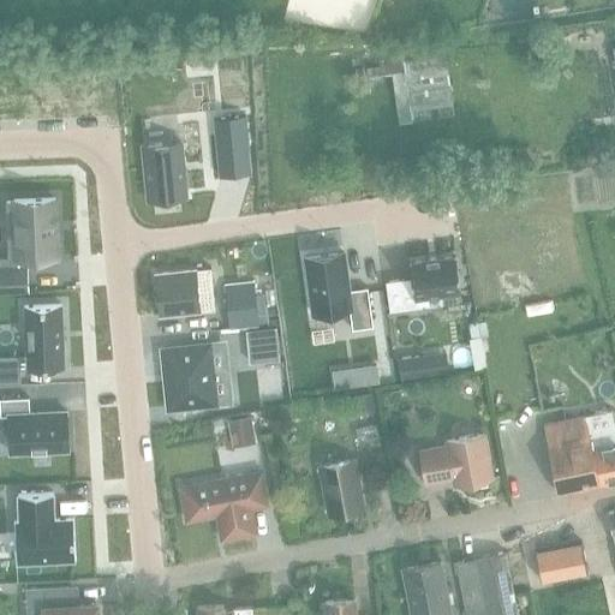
[(380,58),(386,125),(452,119),(446,52),(380,58)]
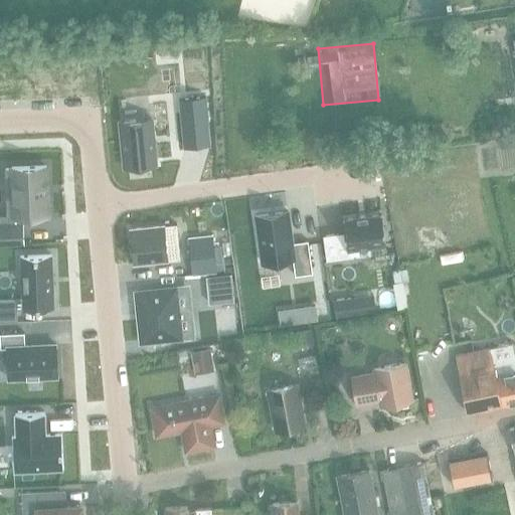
[(151,118),(120,121),(124,166),(155,163),(151,118)]
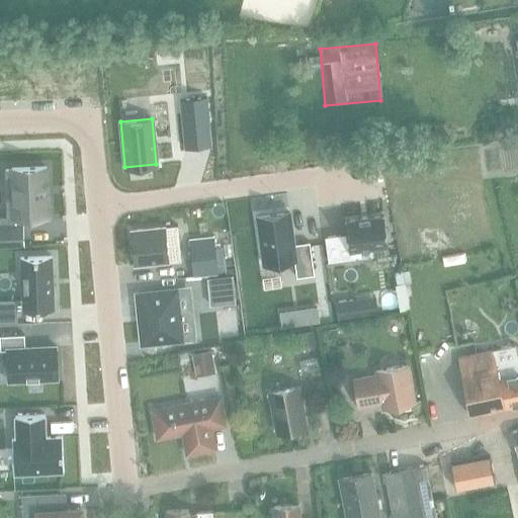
[(9,224),(0,224),(0,245),(23,245),(22,224),(20,224),(19,217),(48,216),(46,167),(11,168),(11,170),(5,170),(7,217),(9,217),(9,224)]
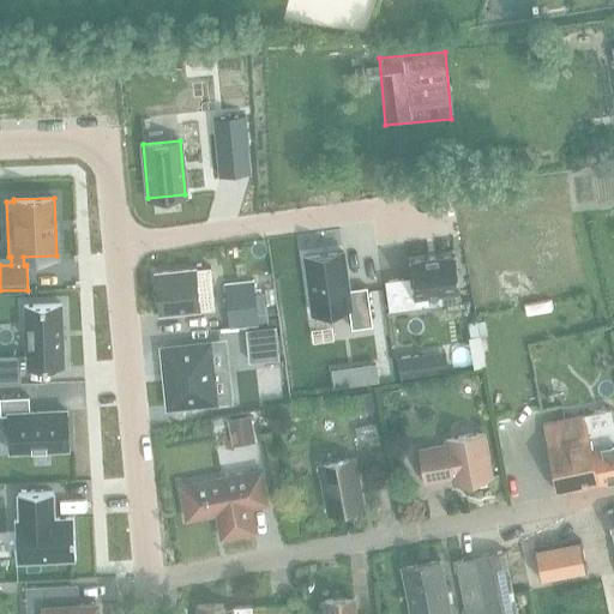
[(343,251),(305,257),(313,313),(349,308),(351,329),(372,325),(367,287),(348,289),(343,251)]
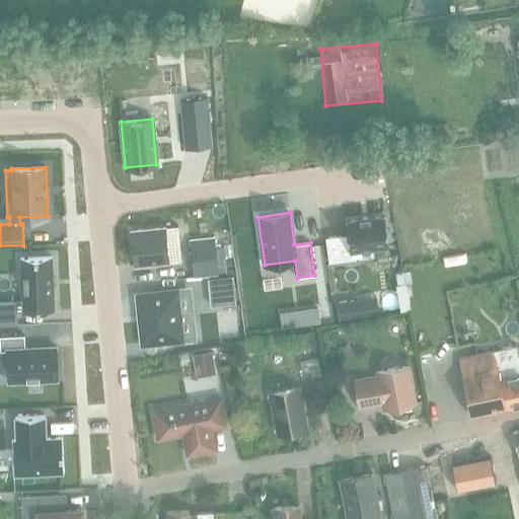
[(347,234),(325,237),(328,262),(372,255),(371,248),(388,246),(384,215),(345,220),(347,234)]
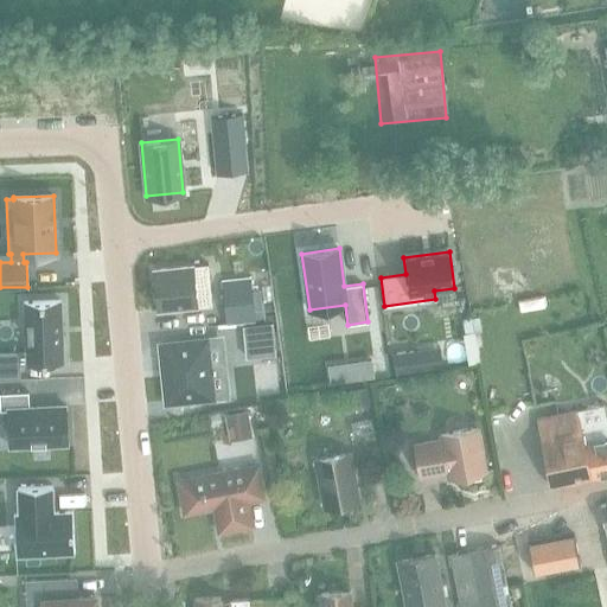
[(212,305),(208,263),(152,269),(157,311),(212,305)]
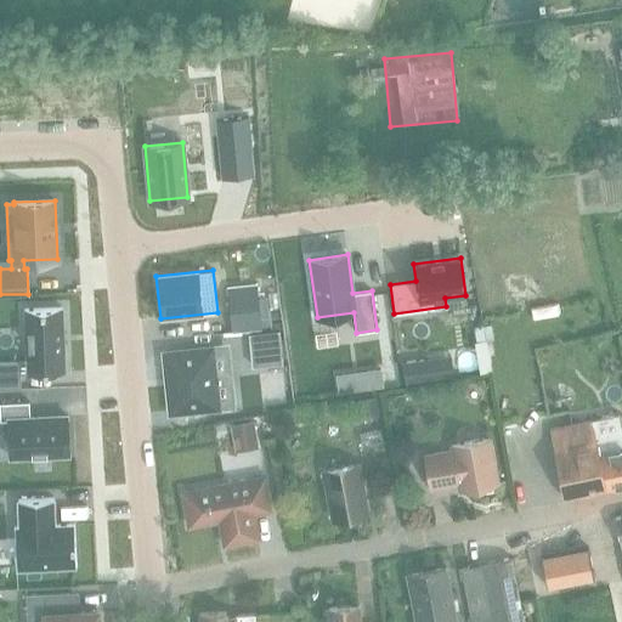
[(260,327),(256,298),(228,300),(231,329),(260,327)]
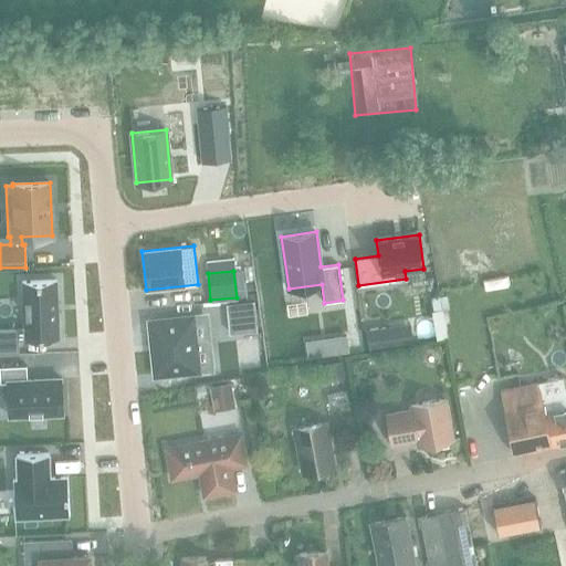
[(23,326),(0,326),(0,353),(19,352),(18,335),(24,335),(24,338),(59,336),(56,280),(22,281),(23,326)]
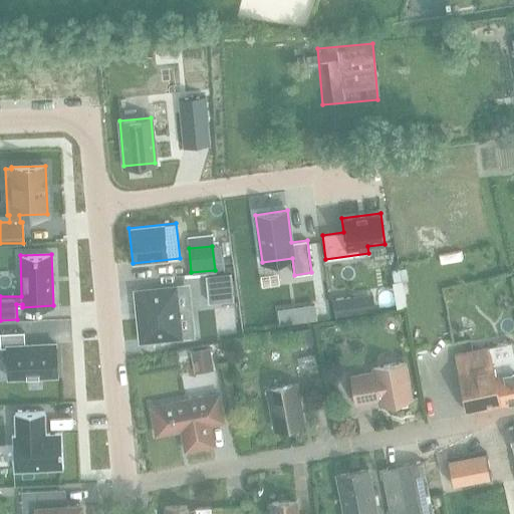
[(209,302),(233,299),(230,273),(206,276),(209,302)]
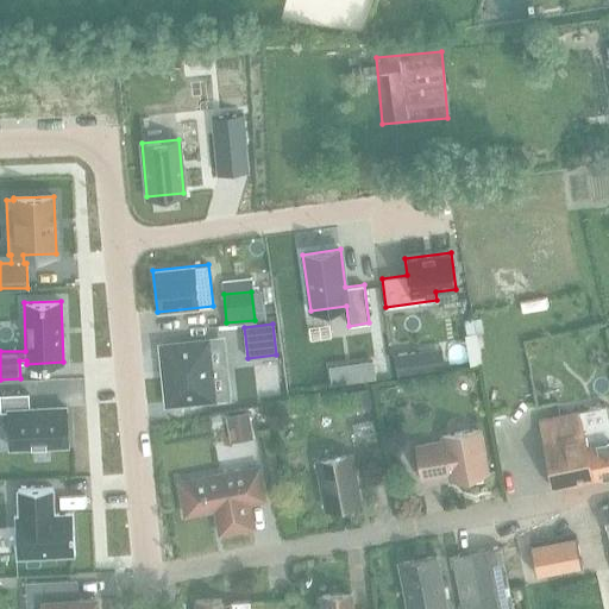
[(390,328),(394,362),(408,359),(403,327),(390,328)]
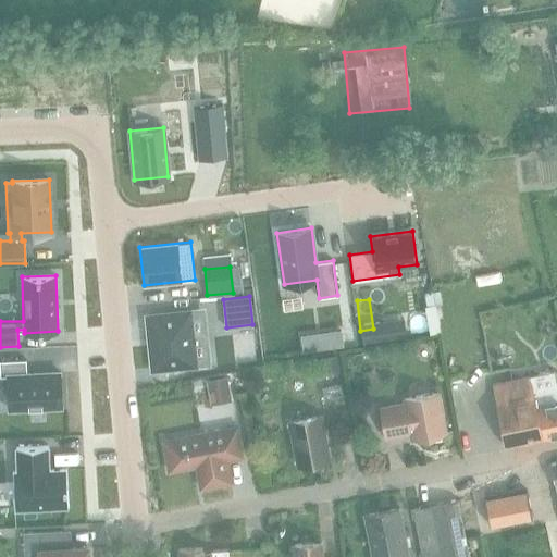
[(189,311),(147,316),(152,369),(195,364),(189,311)]
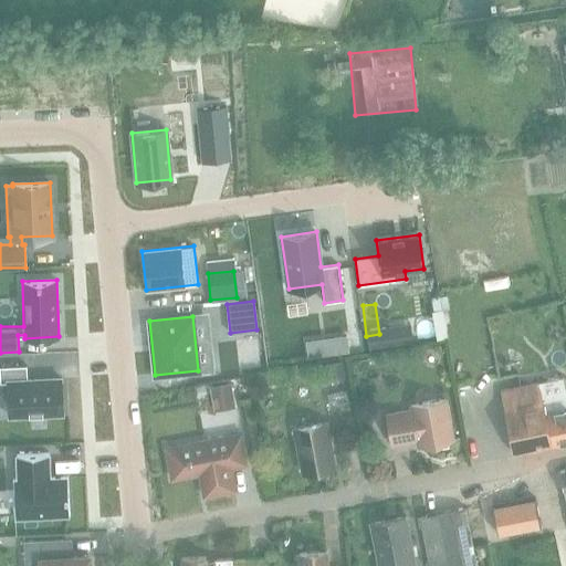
[(27,365),(0,366),(0,381),(8,381),(9,415),(62,412),(60,377),(27,379),(27,365)]
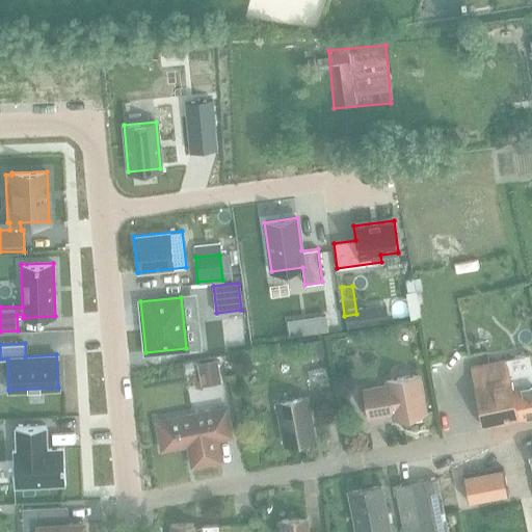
[(531,376),(531,371),(509,376),(505,358),(470,367),(482,426),(531,415),(531,376)]
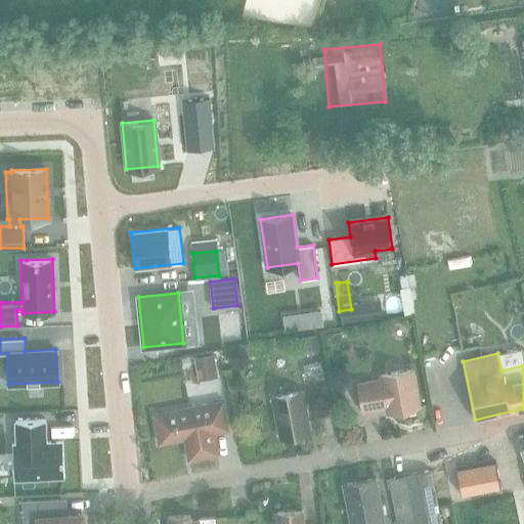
[(387,413),(419,407),(411,368),(380,375),(381,380),(356,384),(361,410),(386,405),(387,413)]
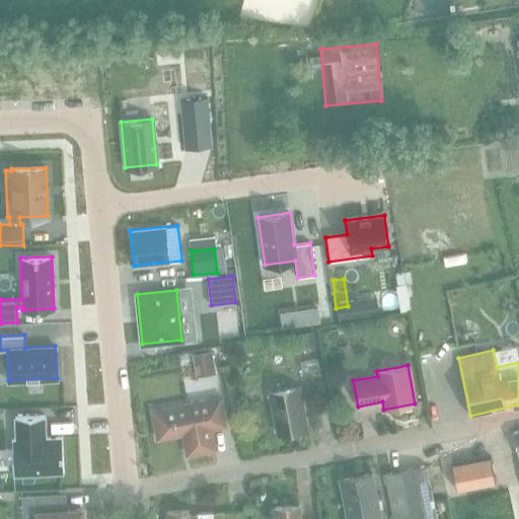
[(270,392),(277,433),(306,428),(298,387),(270,392)]
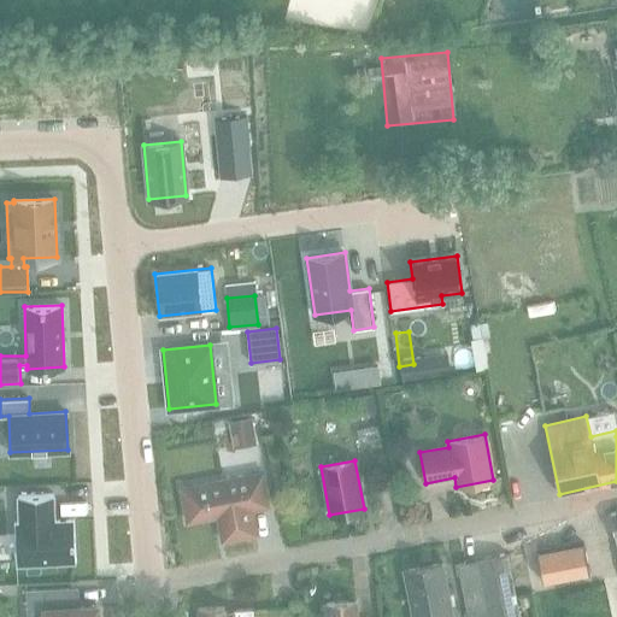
[(222,540),(256,534),(251,509),(268,506),(262,472),(181,488),(187,521),(210,517),(218,522),(222,540)]
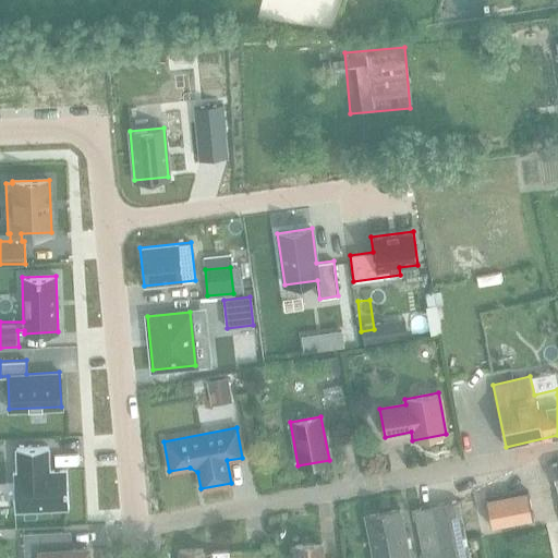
[(17,472),(12,472),(14,510),(69,507),(67,469),(49,470),(48,446),(15,447),(17,472)]
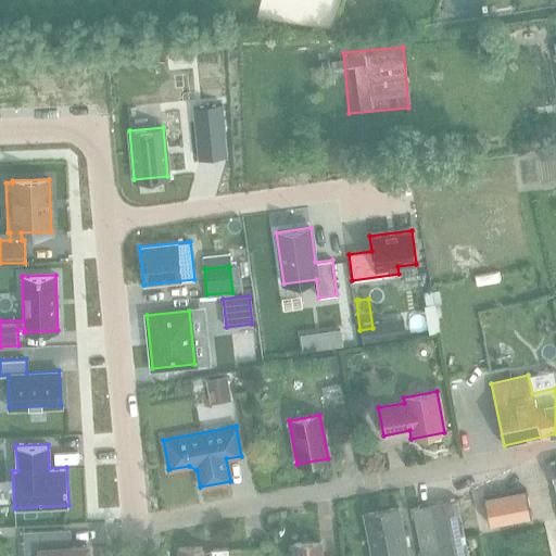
[(483,500),(489,525),(531,516),(526,491),(483,500)]
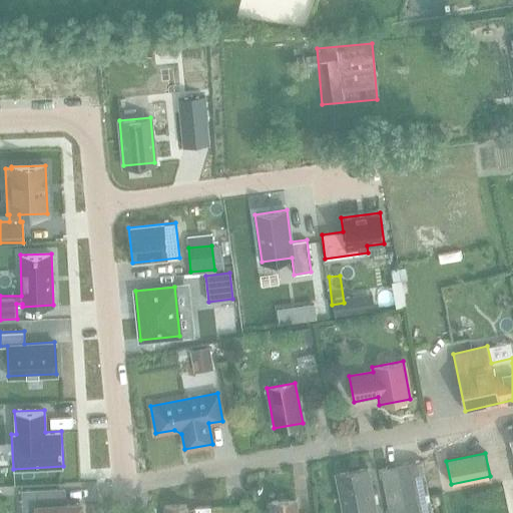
[(407,512),(432,512),(422,460),(400,465),(399,466),(381,469),(389,512),(402,512),(407,512)]
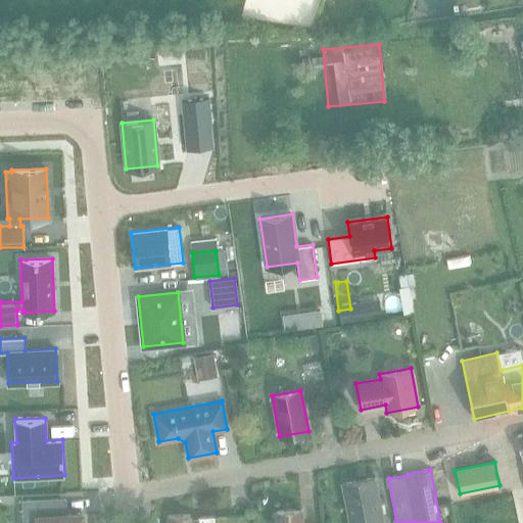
[(383,522),(375,477),(341,483),(349,522),(383,522)]
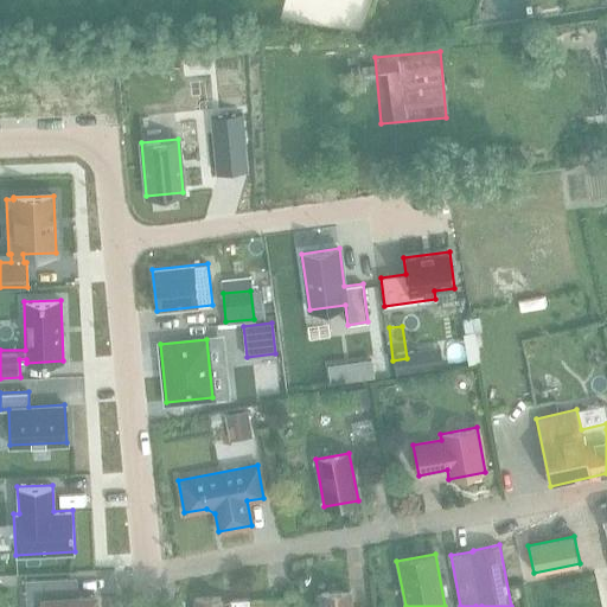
[(95,606),(95,595),(69,596),(68,577),(25,580),(25,606),(95,606)]
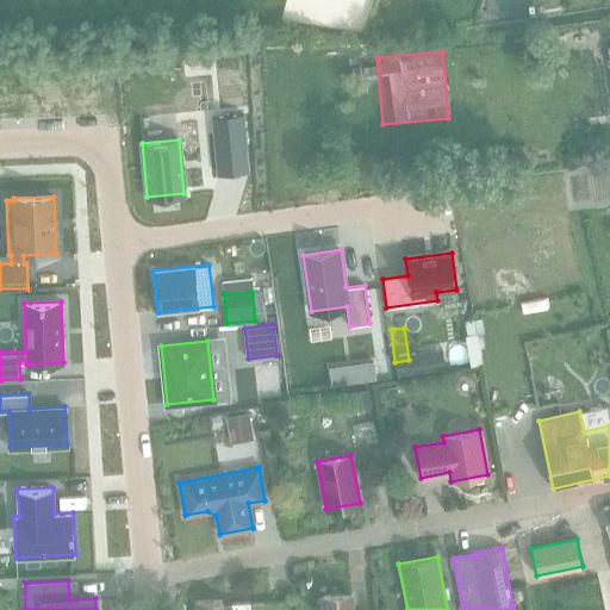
[(352,609),(352,593),(321,596),(322,609),(352,609)]
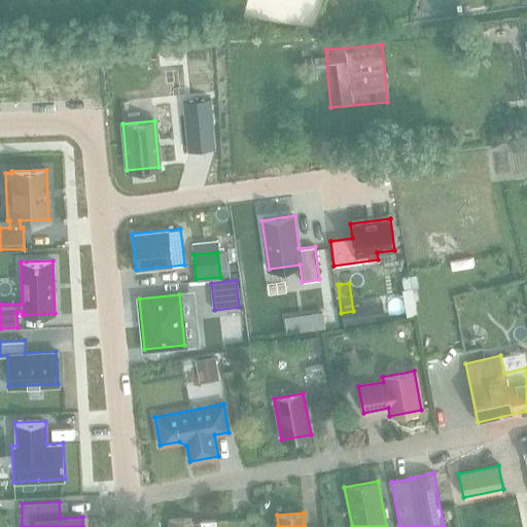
[(201,523),(191,523),(191,518),(169,519),(169,526),(215,526),(215,520),(201,521),(201,523)]
